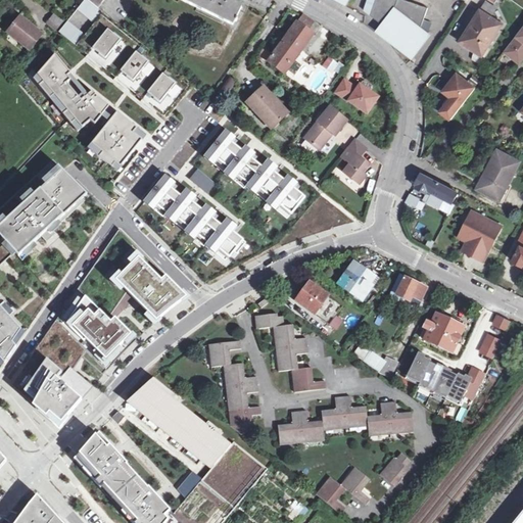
[(146,48),(86,0),(85,0),(59,33),(168,120),(182,102),(194,87),(146,48)]
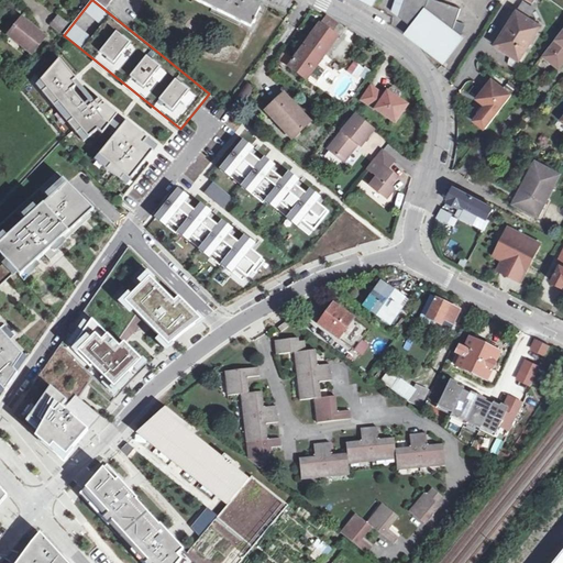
[(96,0),(96,1),(108,11),(116,0),(96,0)]
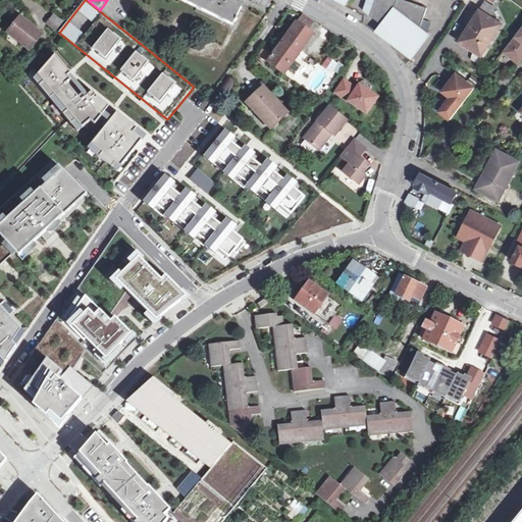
[(181,0),(235,24),(237,20),(238,21),(240,18),(238,17),(243,7),(229,1),(229,0),(181,0)]
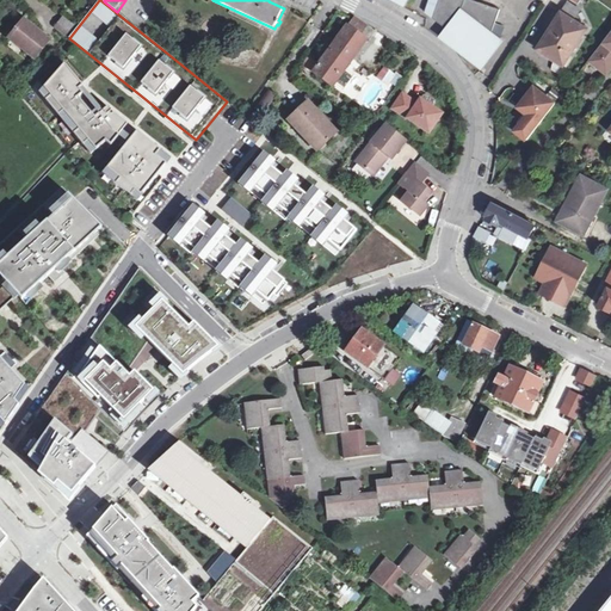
[(440,0),(436,17),(450,28),(460,36),(456,39),(487,63),(505,41),(494,32),(503,8),(477,0),(440,0)]
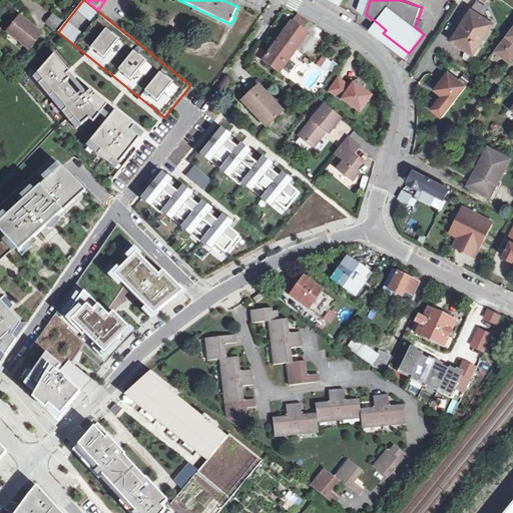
[(476,1),(473,6),(485,12),(487,7),(476,1)]
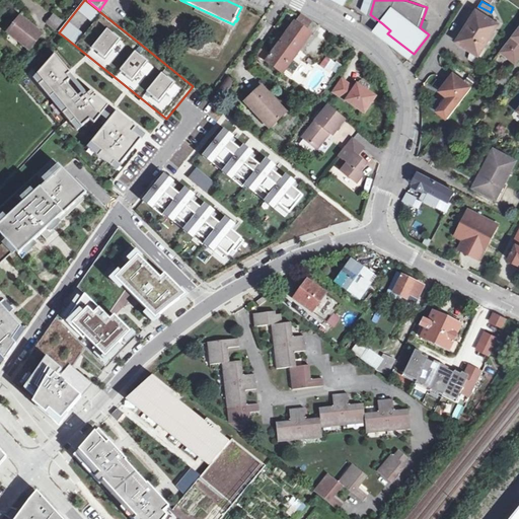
[(55,30),(64,19),(54,11),(45,22),(55,30)]
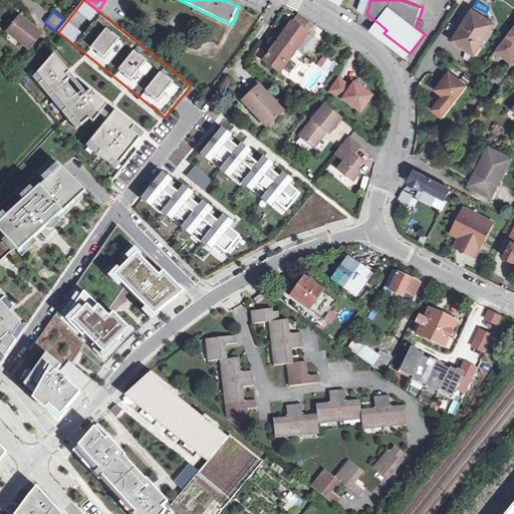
[(473,12),(454,41),(468,49),(476,54),(494,25),(473,12)]
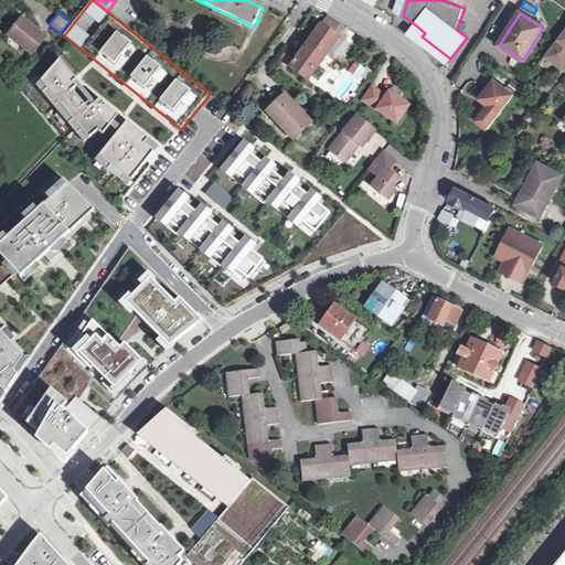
[(326,20),(322,25),(336,34),(340,27),(327,18),(326,20)]
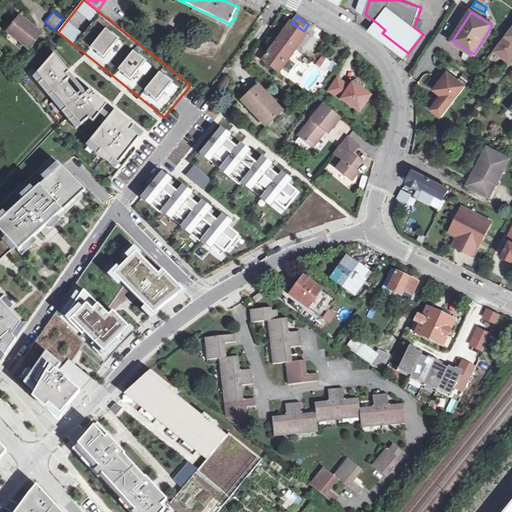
[(20,17),(9,30),(22,40),(20,43),(29,50),(41,35),(20,17)]
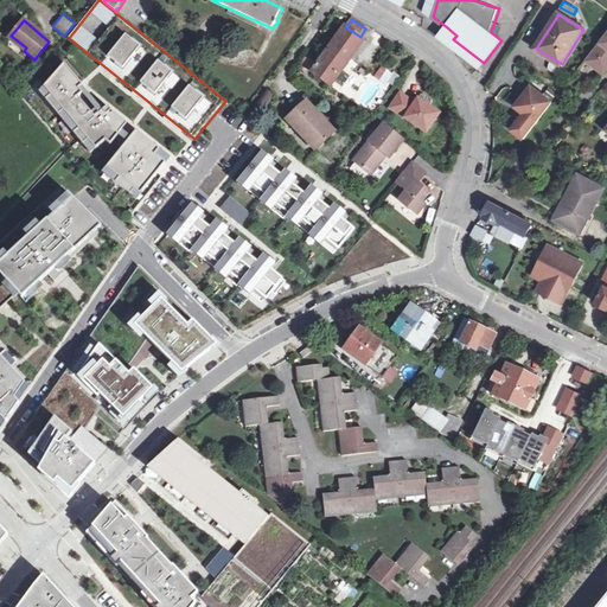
[(331,87),(333,83),(344,69),(364,40),(360,37),(346,27),(312,74),(331,87)]
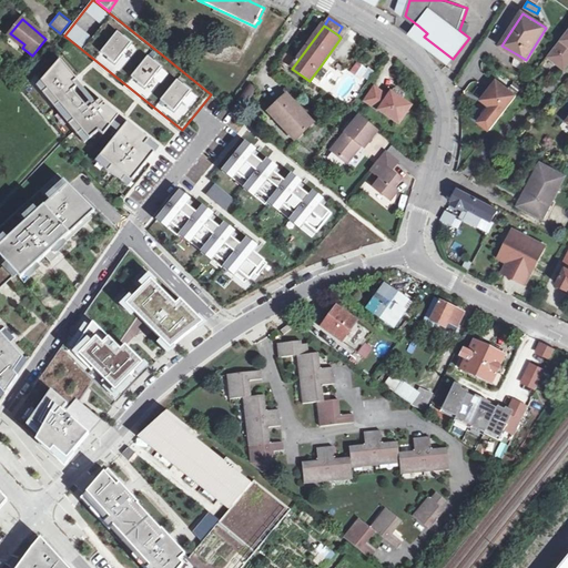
[(450,61),(453,59),(424,37),(427,33),(418,26),(414,32),(450,61)]
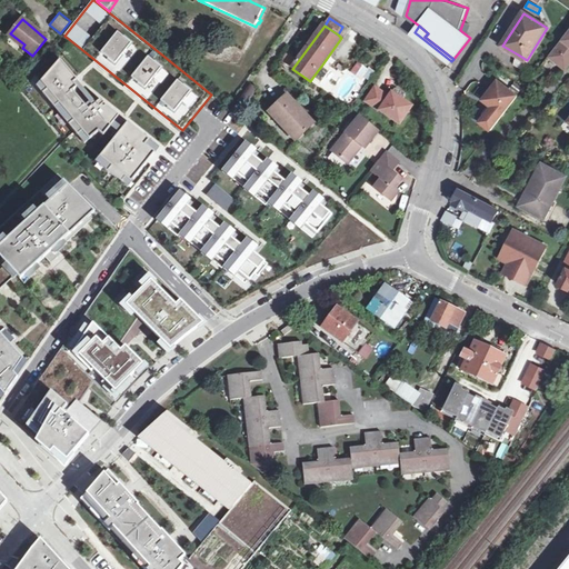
[(568,30),(549,56),(567,69),(568,65),(568,30)]
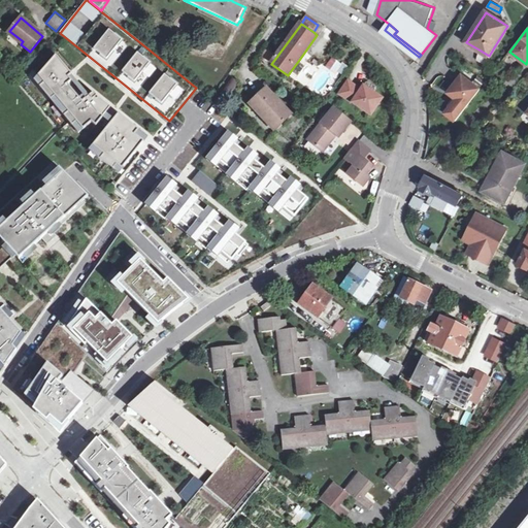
[(489,56),(481,51),(480,54),(477,60),(487,65),(491,58),(489,56)]
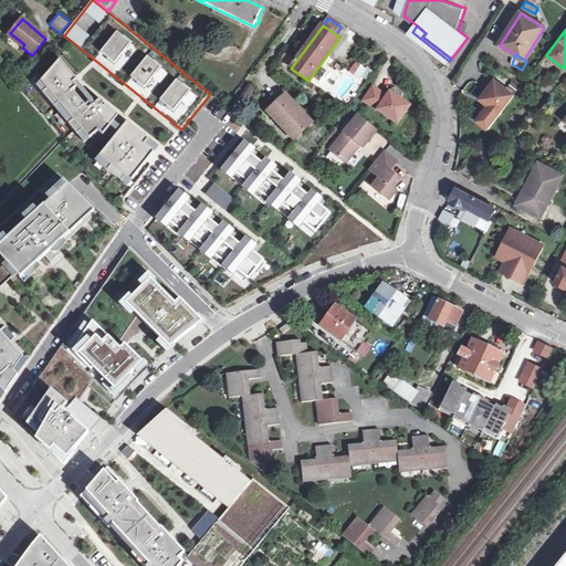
[(74,84),(79,81),(61,60),(41,83),(48,90),(43,94),(55,108),(60,104),(62,106),(74,121),(69,125),(76,134),(81,129),(83,132),(90,139),(98,132),(104,136),(118,116),(106,106),(104,107),(103,105),(104,104),(101,100),(88,109),(73,92),(77,88),(74,84)]
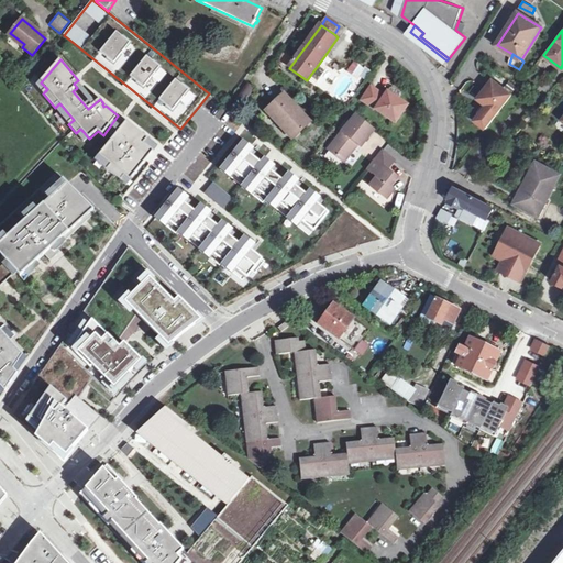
[(345,73),(361,83),(370,70),(354,61),(345,73)]
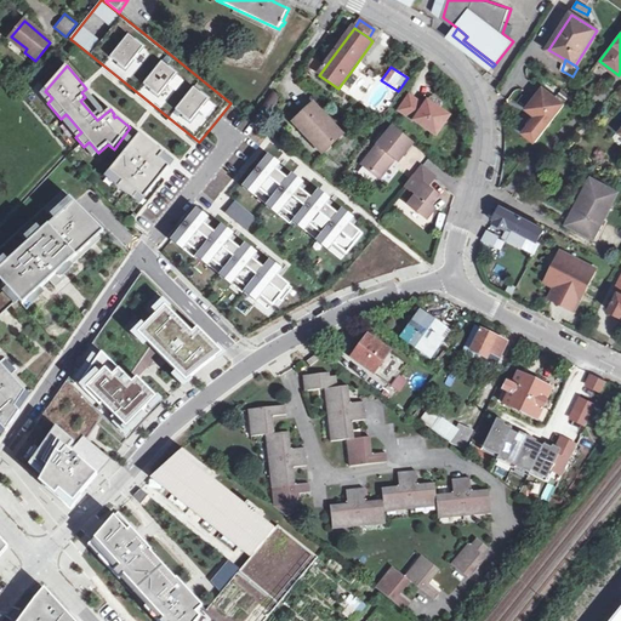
[(352,70),(341,85),(348,90),(358,74),(352,70)]
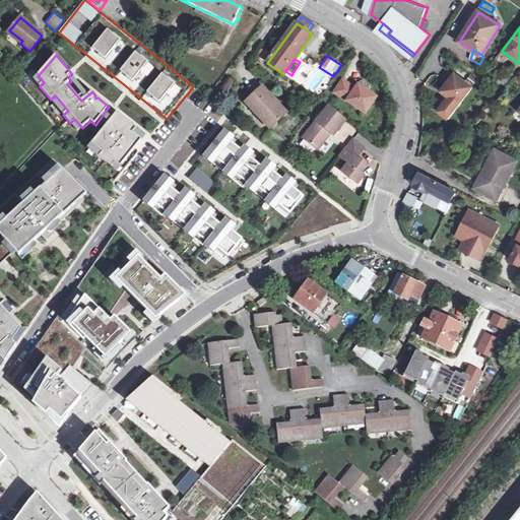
[(450,119),(473,87),(456,74),(443,91),(448,95),(445,100),(447,102),(440,112),(450,119)]
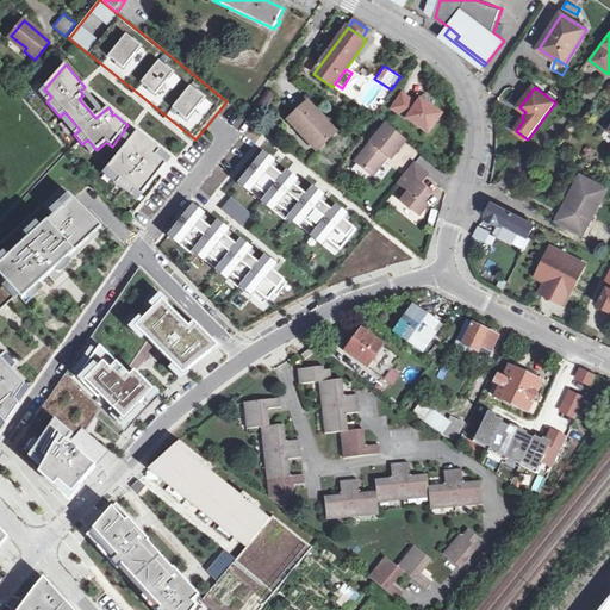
[(344,94),(352,99),(355,93),(348,88),(344,94)]
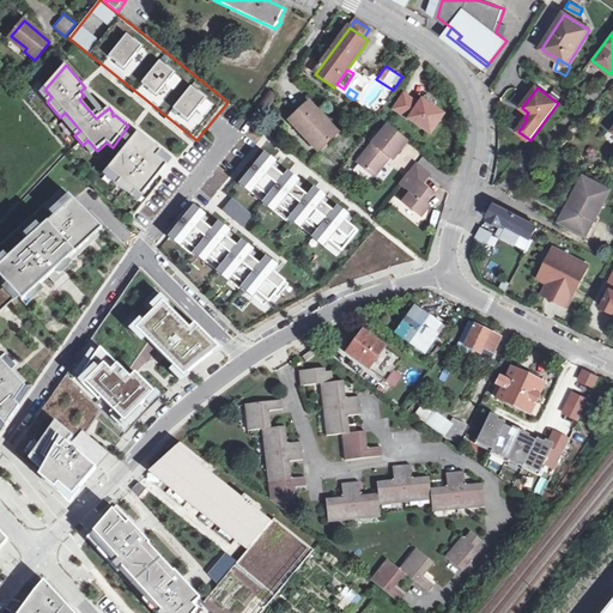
[(406,96),(396,113),(432,135),(444,116),(424,102),(420,105),(406,96)]
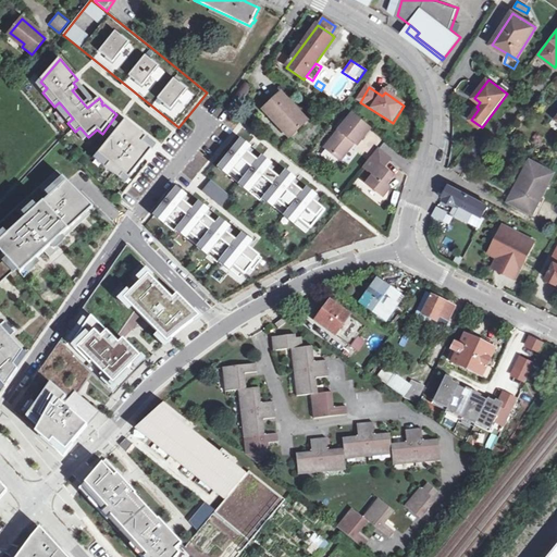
[(309,122),(282,95),(268,109),(281,123),(277,126),(291,139),(309,122)]
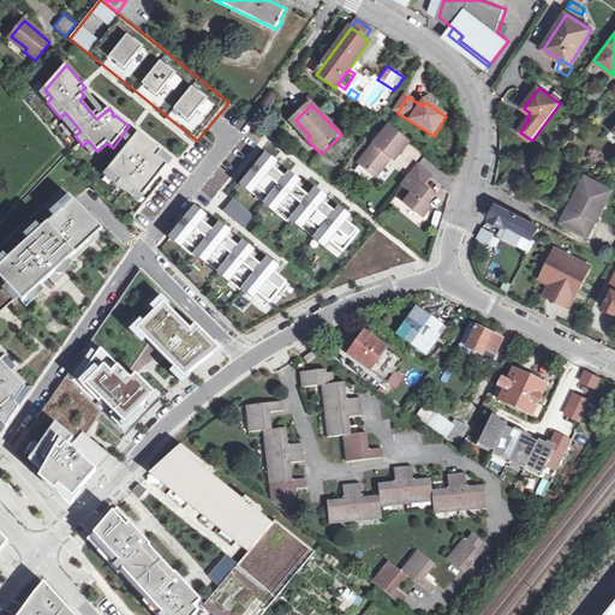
[(396,163),(411,145),(390,127),(360,165),(378,180),(394,161),(396,163)]
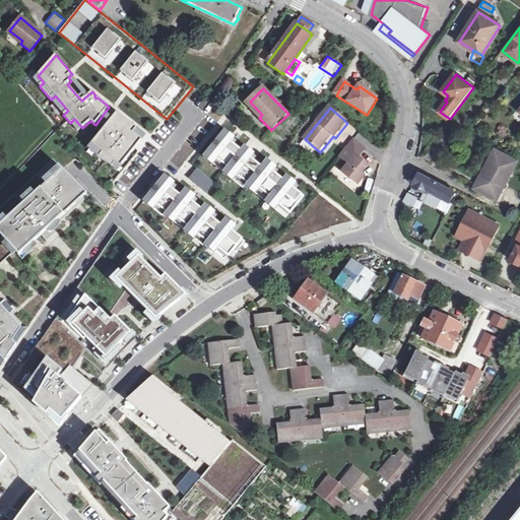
[(136,128),(118,113),(92,144),(103,152),(100,157),(113,168),(117,161),(122,166),(141,140),(133,133),(136,128)]
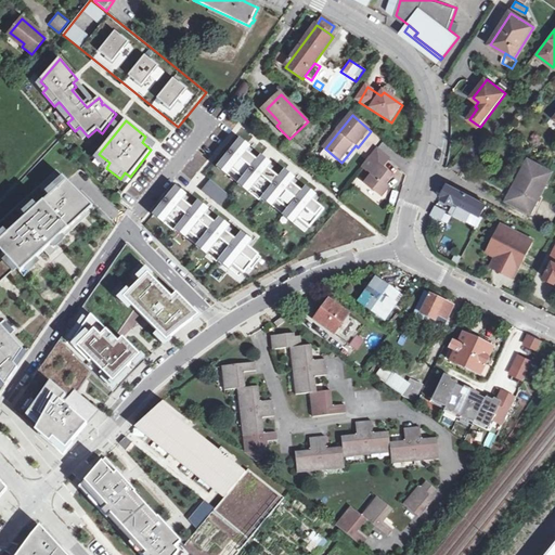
[(240,142),(218,168),(229,177),(232,172),(243,180),(241,182),(250,191),(255,186),(266,195),(261,199),(272,207),(275,203),(286,211),(284,214),(294,222),(298,218),(309,227),(323,209),(311,199),(308,205),(305,203),(313,194),(306,188),(300,194),(289,185),(285,190),(283,189),(291,179),(283,172),(280,178),(268,168),(265,173),(261,171),(269,162),(262,156),(257,163),(246,154),(242,159),(240,157),(247,147),(240,142)]
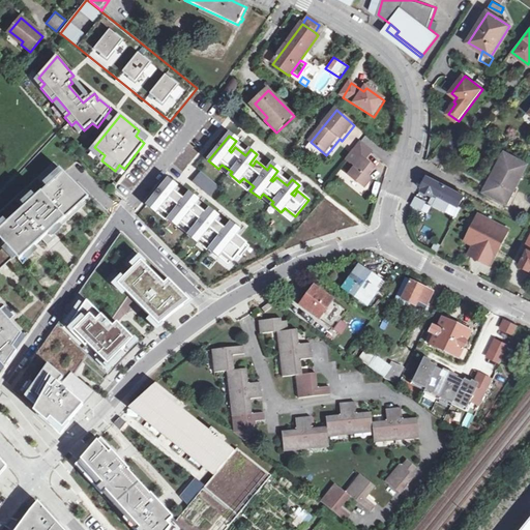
[(374,153),(362,144),(349,162),(357,168),(350,177),(366,189),(374,180),(370,178),(376,169),(367,162),(374,153)]
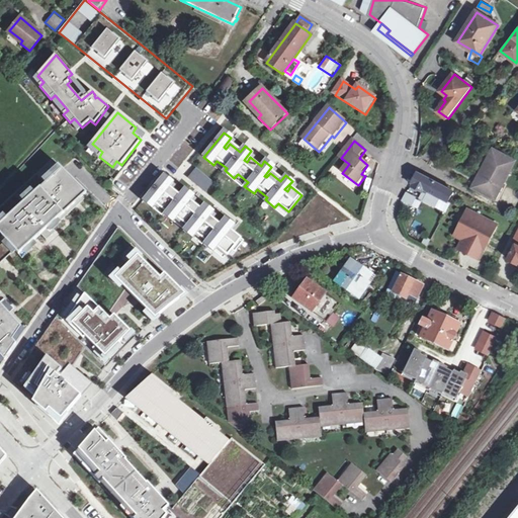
[(495,198),(513,160),(491,149),(480,171),(483,173),(476,189),(495,198)]
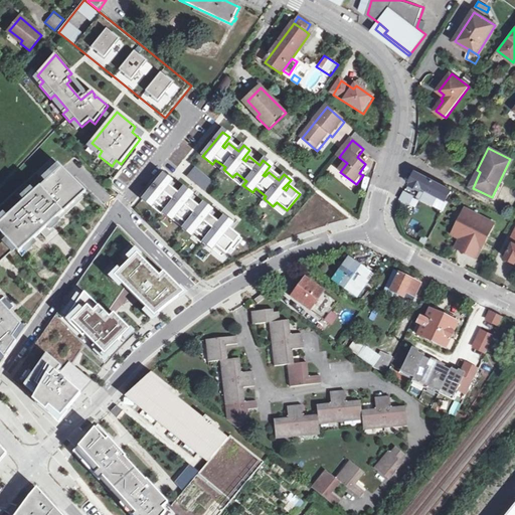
[(0,207),(0,232),(15,249),(19,254),(41,234),(47,240),(56,231),(53,228),(89,195),(70,176),(53,160),(0,207)]
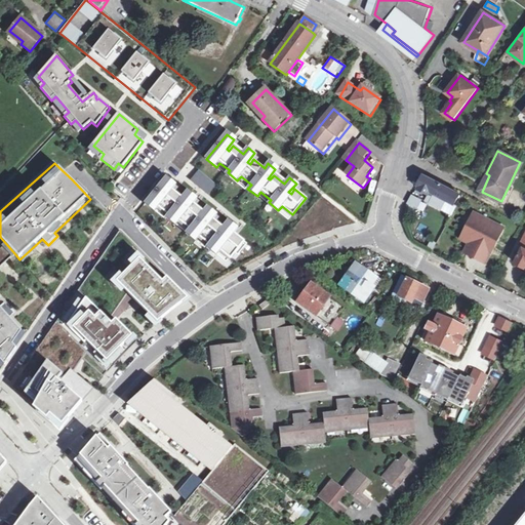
[(191,180),(194,184),(202,173),(199,171),(191,180)]
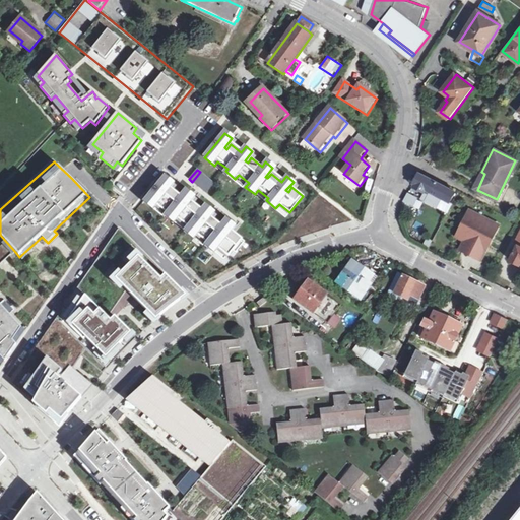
[(200,172),(192,182),(207,193),(215,184),(200,172)]
